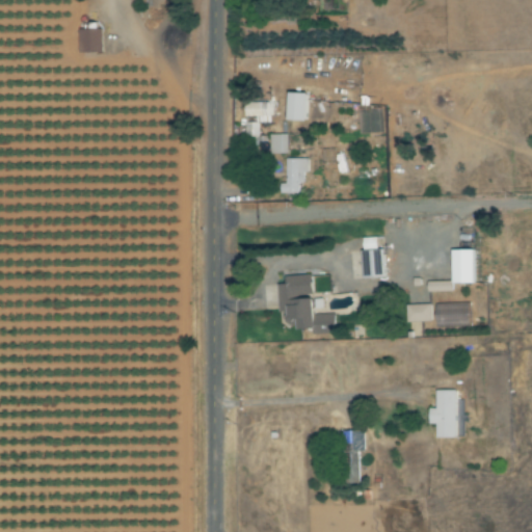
[(103,52),(103,29),(80,29),(80,53),(103,52)]
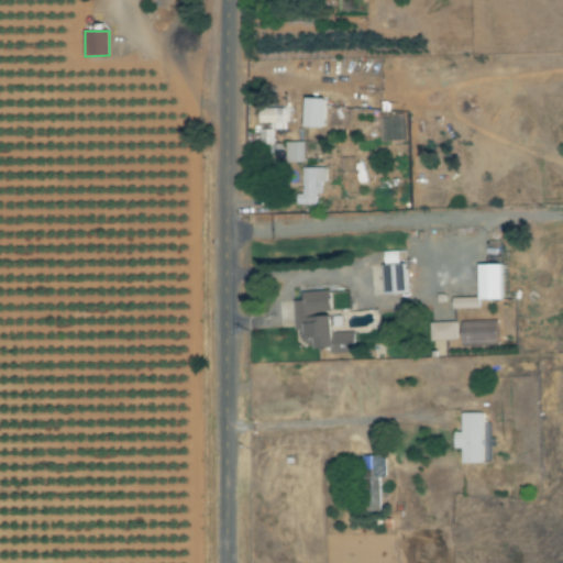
[(326,129),(327,99),(306,98),(305,128),(326,129)]
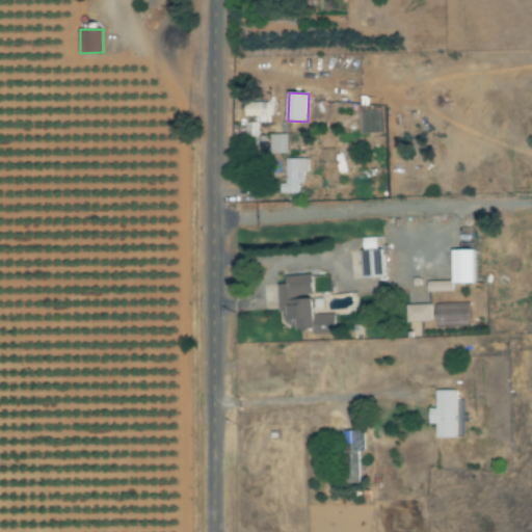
[(256,116),(257,123),(272,123),(271,102),(244,103),(245,117),(256,116)]
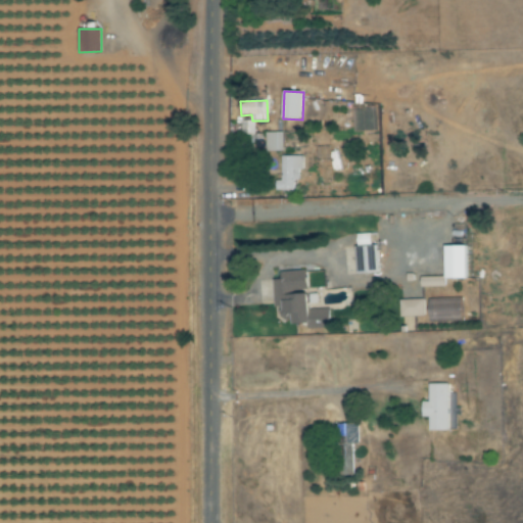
[(254,121),(241,121),(240,136),(254,136),(254,121)]
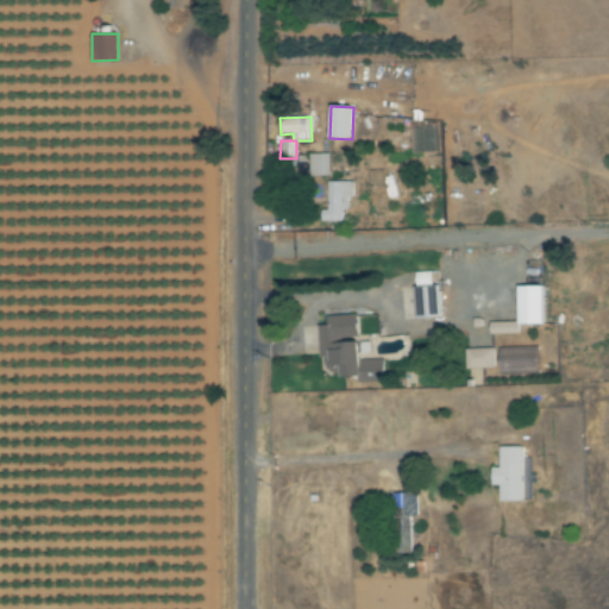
[(330,154),(308,155),(309,177),(330,176),(330,154)]
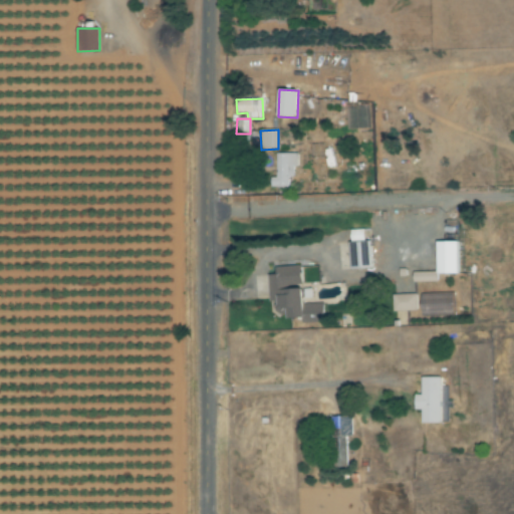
[(296,154),(276,154),(276,178),(271,178),(271,187),(289,188),(289,178),(296,178),(296,154)]
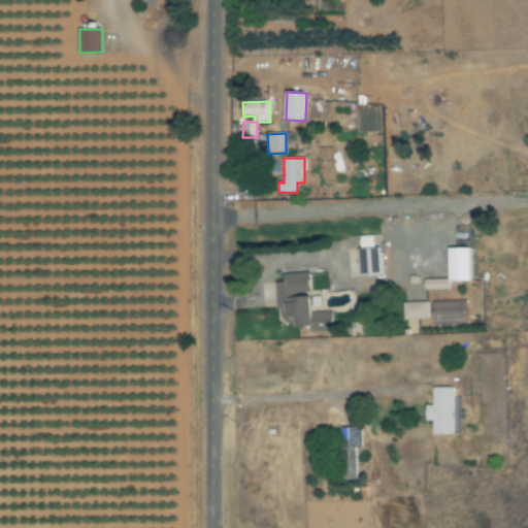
[(362,275),(382,274),(381,246),(365,246),(364,238),(360,239),(362,275)]
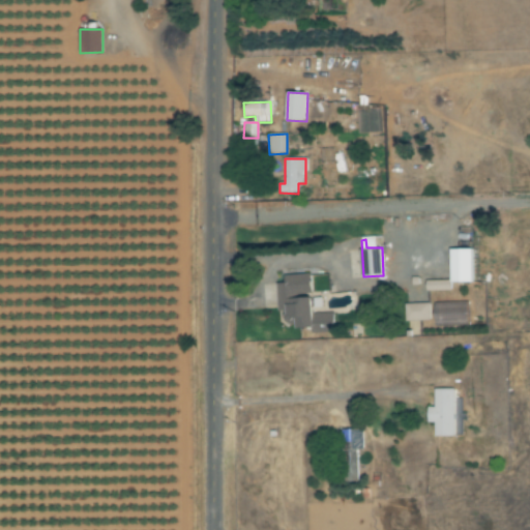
[(472,248),(450,249),(451,283),(473,283),(472,248)]
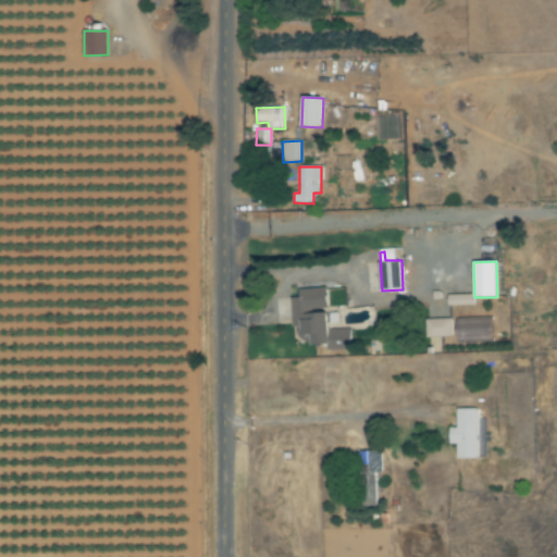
[(353,349),(351,327),(330,329),(327,288),(302,289),(304,297),(292,298),(294,327),(299,327),(299,339),(313,338),(314,345),(327,344),(329,350),(353,349)]
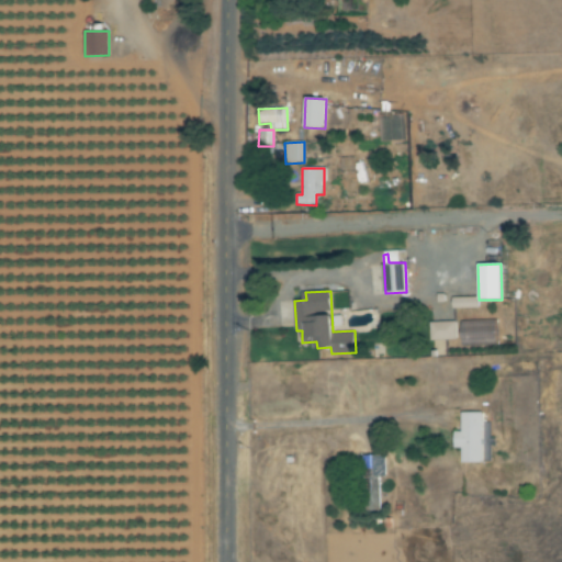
[(378,328),(375,316),(368,316),(367,313),(347,315),(348,319),(334,321),(335,327),(338,327),(338,330),(355,329),(355,332),(378,328)]
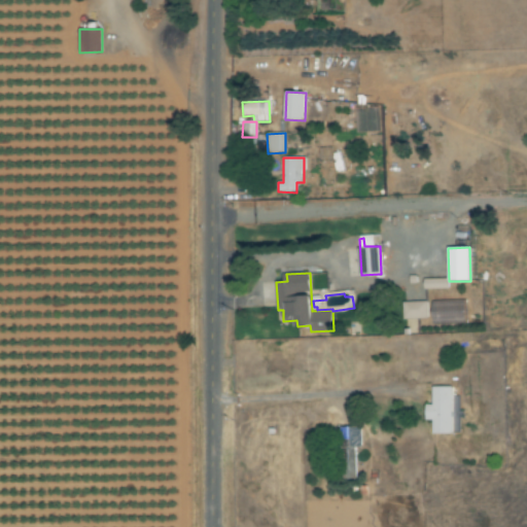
[(466,324),(465,301),(432,302),(432,325),(466,324)]
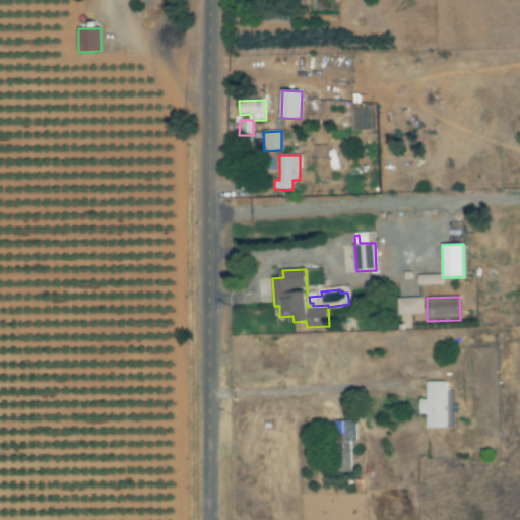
[(421,315),(421,298),(397,299),(398,316),(421,315)]
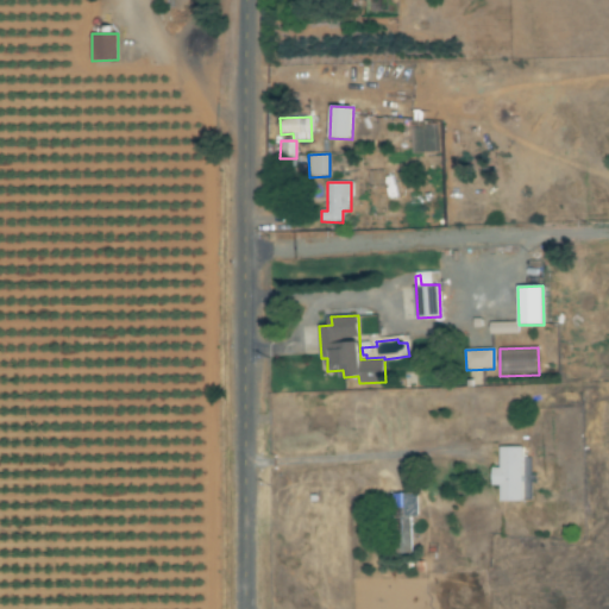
[(529,457),(523,457),(523,447),(500,447),(500,469),(493,469),(493,485),(500,485),(500,500),(529,500),(529,457)]
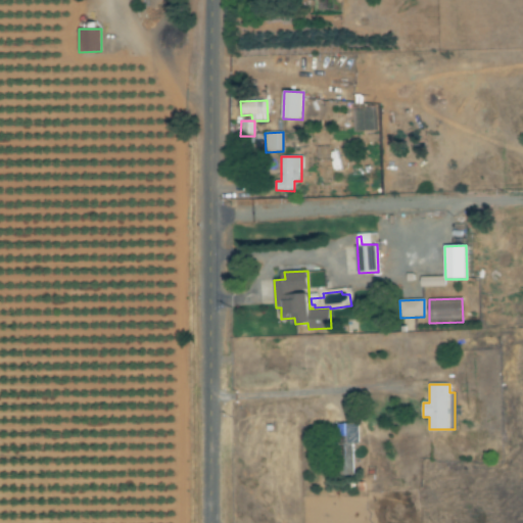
[(353,444),(359,444),(358,424),(338,424),(340,464),(353,464),(353,444)]
